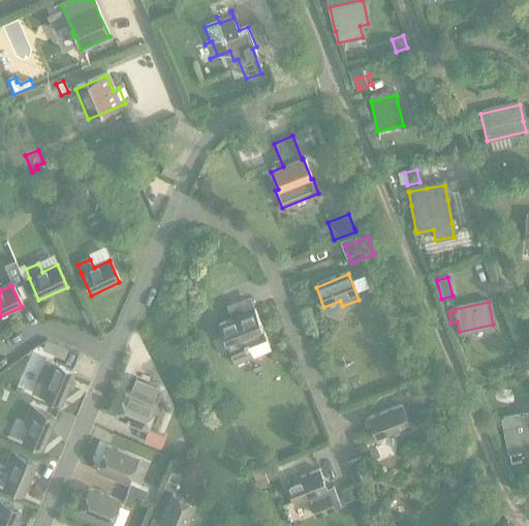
[(218,327),(235,366),(252,359),(248,347),(266,340),(254,311),(218,327)]
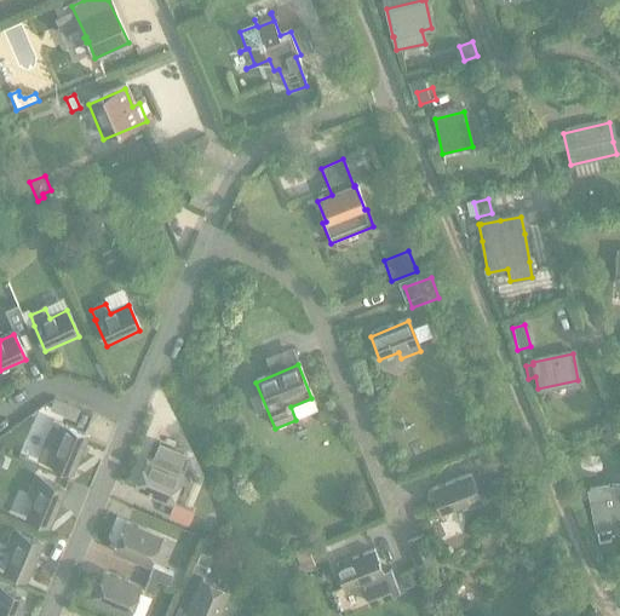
[(53,401),(49,412),(50,413),(62,418),(67,407),(56,402),(55,401),(53,401)]
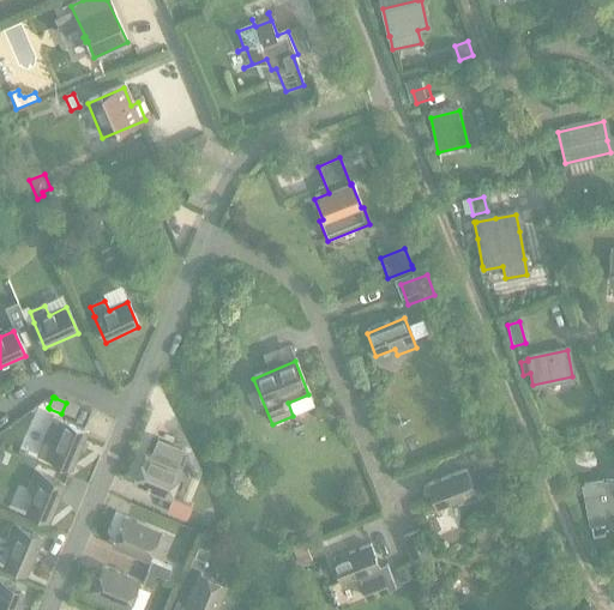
[(52,420),(36,457),(71,471),(88,434),(52,420)]
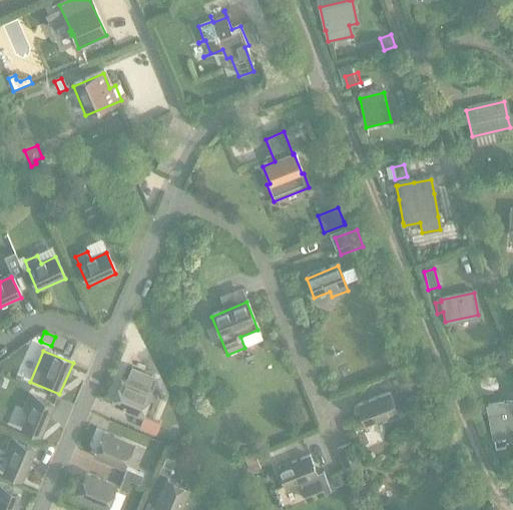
[(507,354),(498,356),(501,369),(510,367),(507,354)]
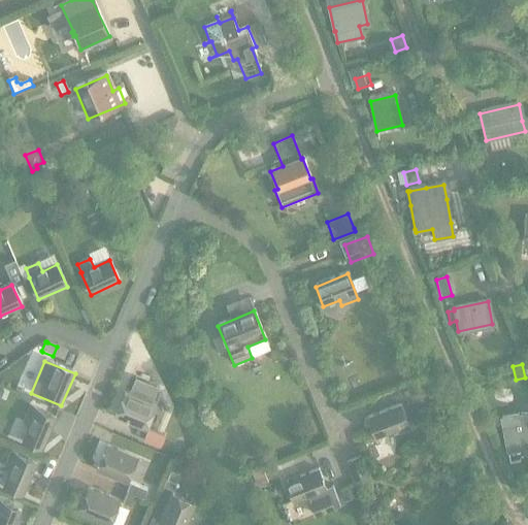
[(124,394),(114,418),(144,430),(155,406),(149,404),(156,388),(136,380),(130,396),(124,394)]
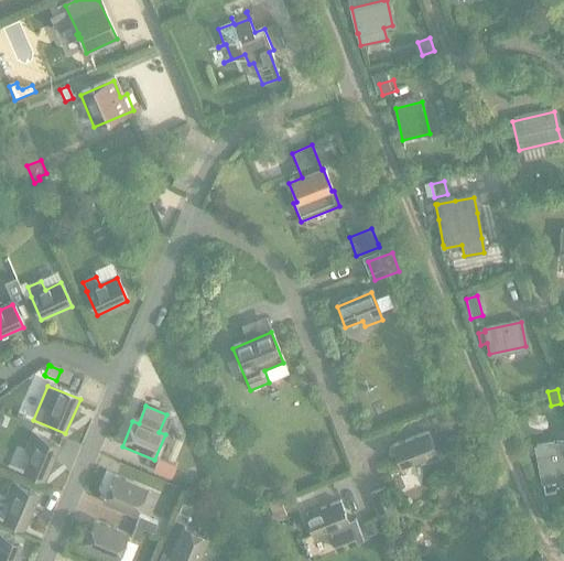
[(392,448),(401,470),(418,462),(421,468),(437,462),(427,434),(392,448)]
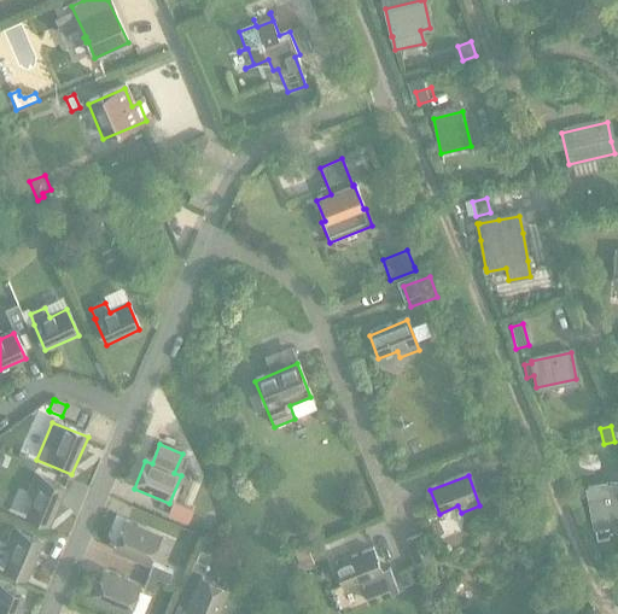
[(25,518),(50,527),(65,490),(35,477),(27,496),(34,498),(25,518)]
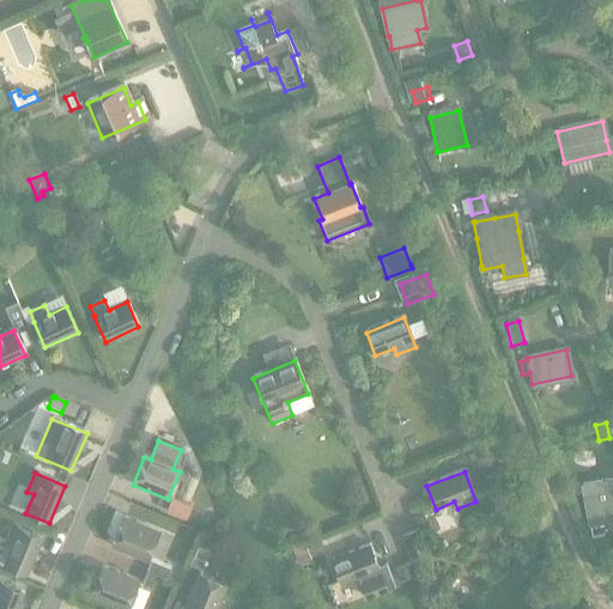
[(582,489),(587,525),(612,521),(612,495),(611,485),(582,489)]
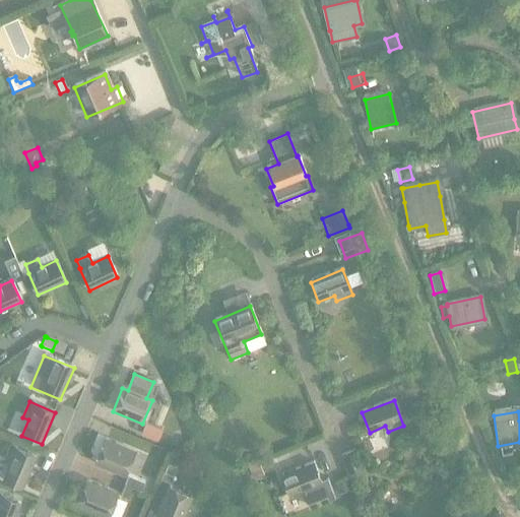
[(148,438),(157,442),(161,431),(153,428),(146,425),(141,435),(148,438)]
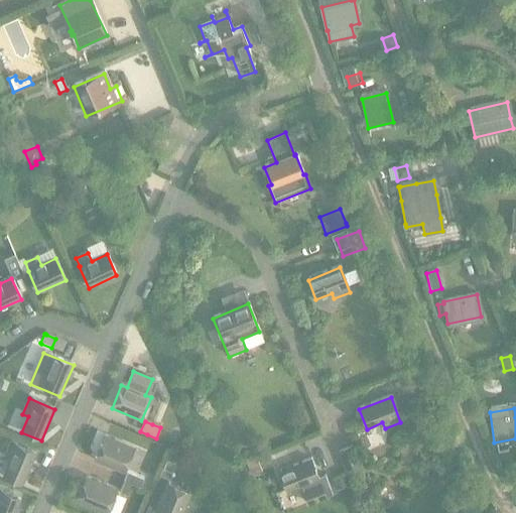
[(94,460),(124,473),(134,450),(104,436),(94,460)]
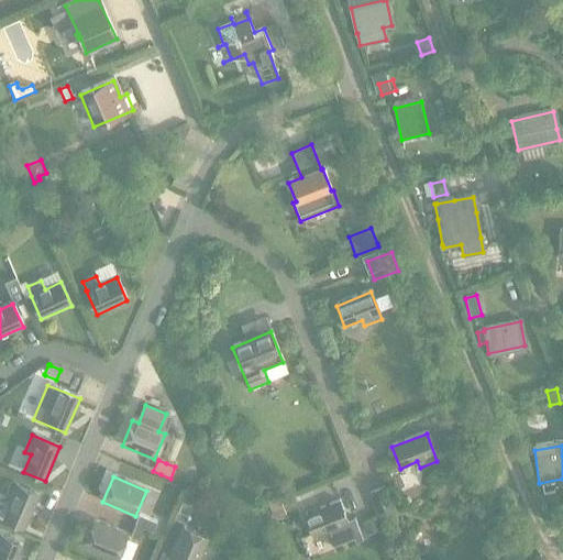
[(3,520),(24,530),(39,495),(11,484),(4,501),(10,504),(3,520)]
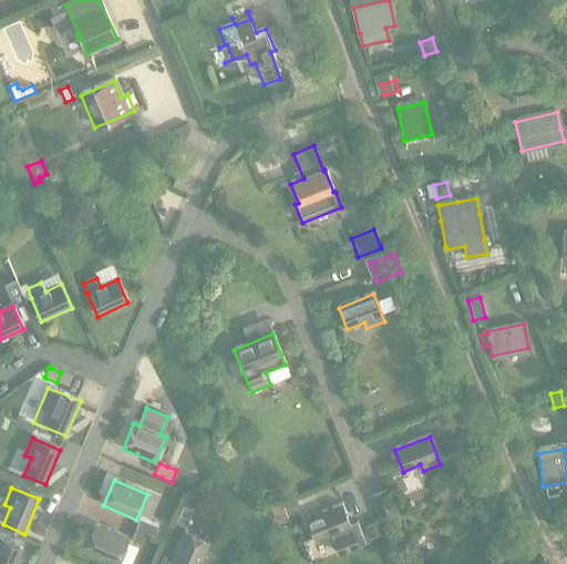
[(371,499),(381,524),(398,519),(387,491),(371,499)]
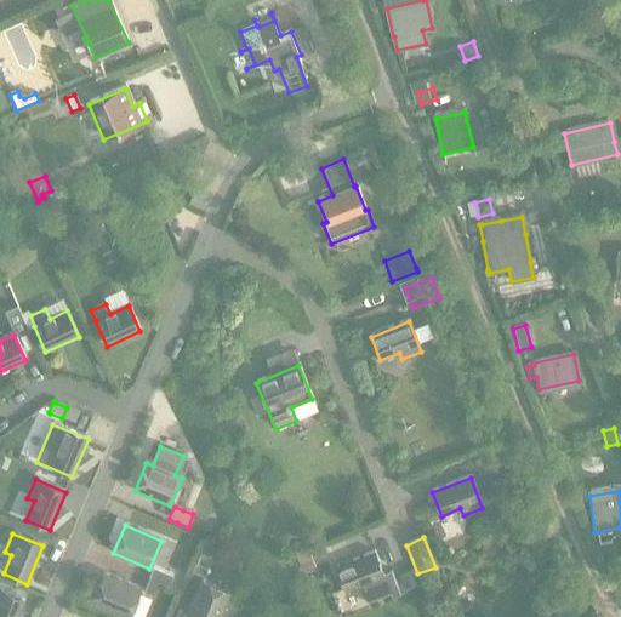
[(294,554),(302,575),(315,570),(307,549),(294,554)]
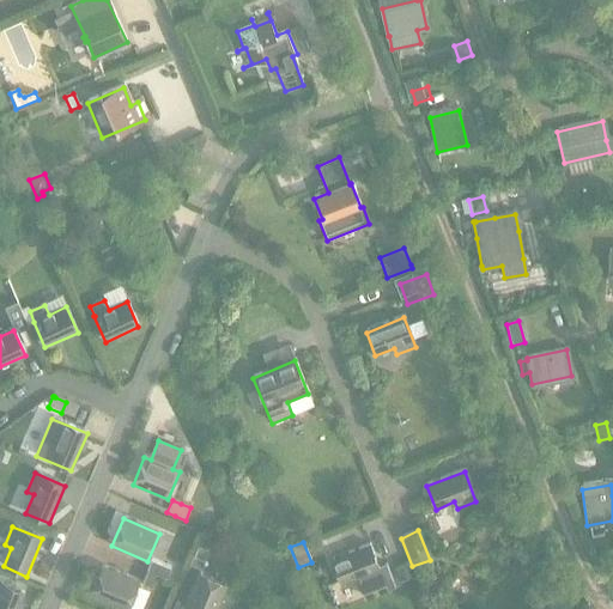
[(332,561),(341,584),(359,577),(363,584),(368,598),(394,589),(386,565),(378,567),(369,546),(332,561)]
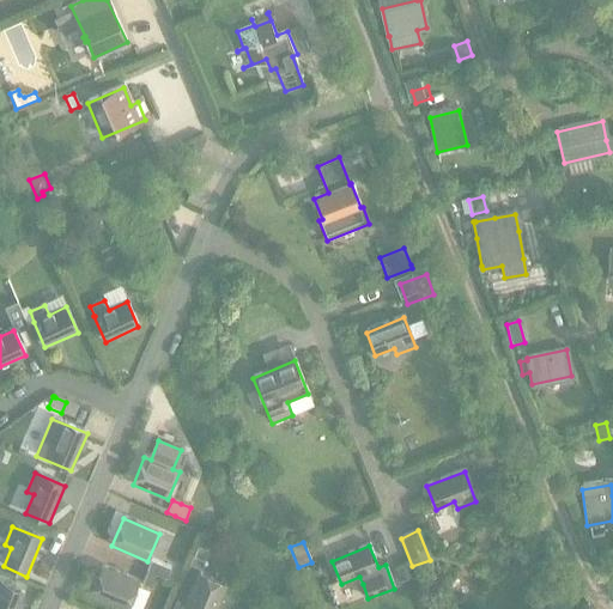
[(189,566),(201,571),(205,562),(193,558),(189,566)]
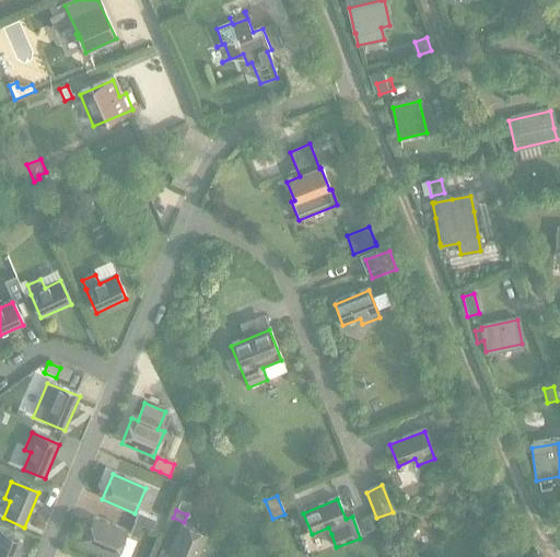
[(133,524),(141,528),(150,531),(155,521),(146,517),(139,514),(133,524)]
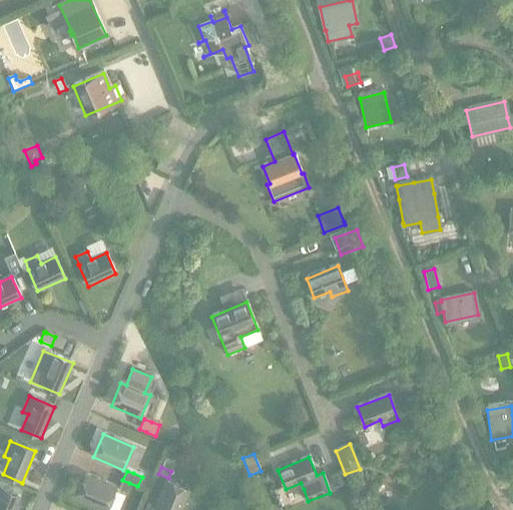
[(442,472),(433,476),(438,485),(446,481),(442,472)]
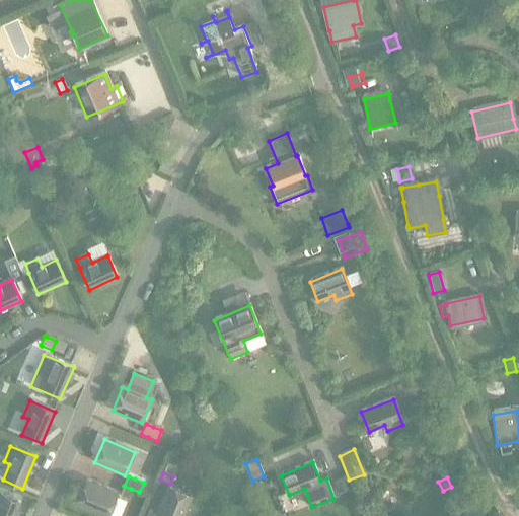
[(77,505),(101,515),(107,515),(117,494),(87,481),(77,505)]
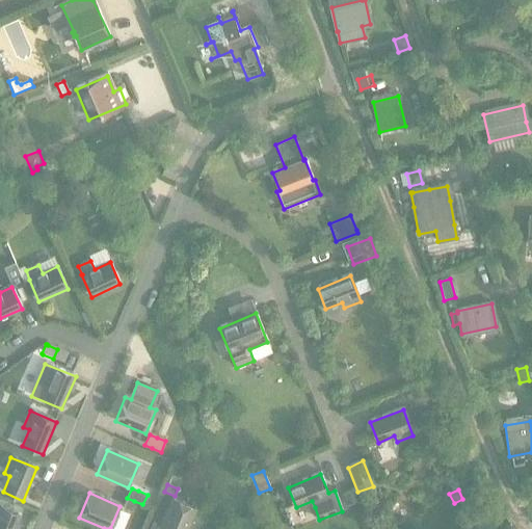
[(355,493),(344,497),(347,505),(358,501),(355,493)]
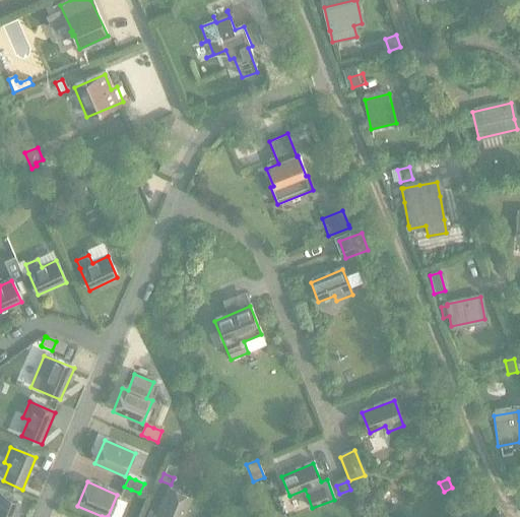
[(131,490),(124,487),(120,497),(127,500),(131,490)]
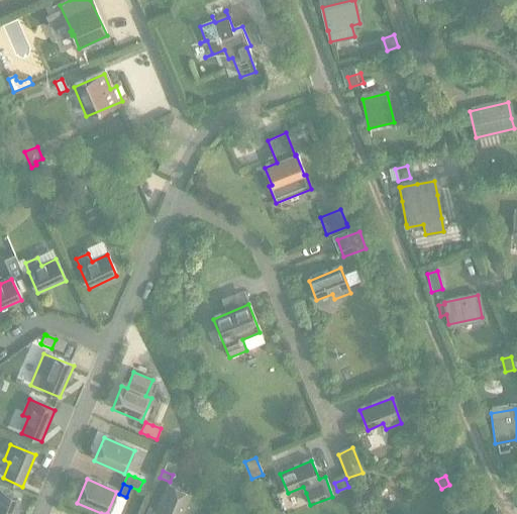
[(182,513),(191,495),(168,485),(156,513),(182,513)]
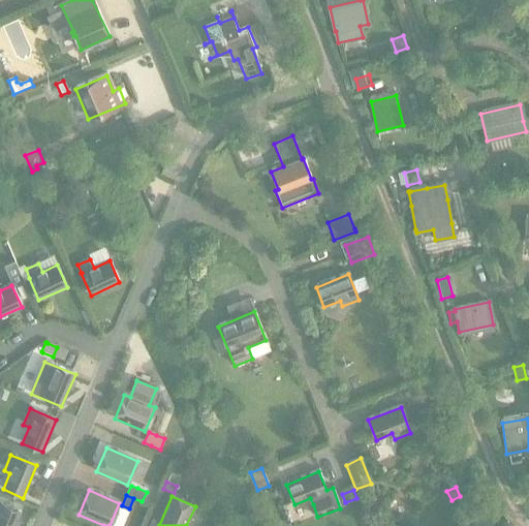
[(14,525),(21,512),(0,503),(0,525),(14,525)]
